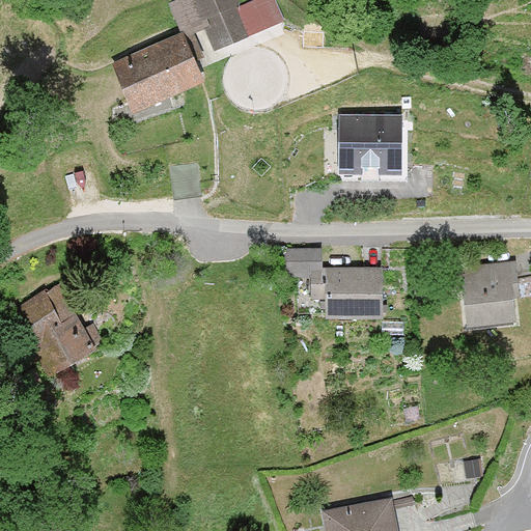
[(277,19),(270,0),(247,0),(236,4),(234,0),(165,0),(178,34),(104,68),(126,115),(200,81),(191,62),(251,37),(248,31),(277,19)]
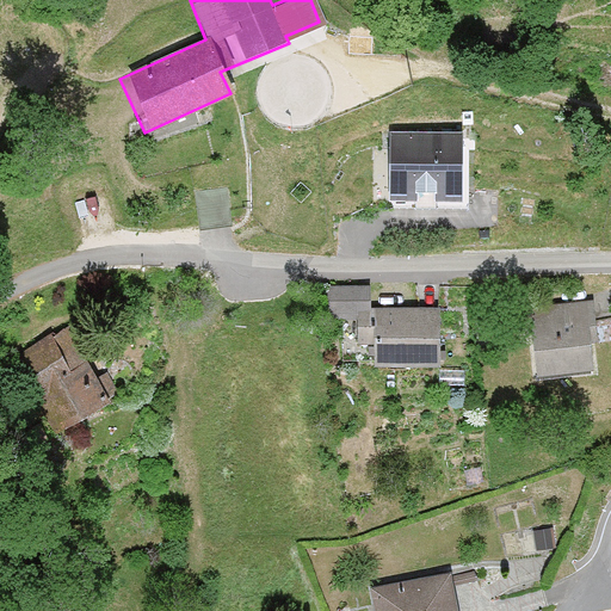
[(462,131),(390,130),(389,198),(462,199),(462,131)]
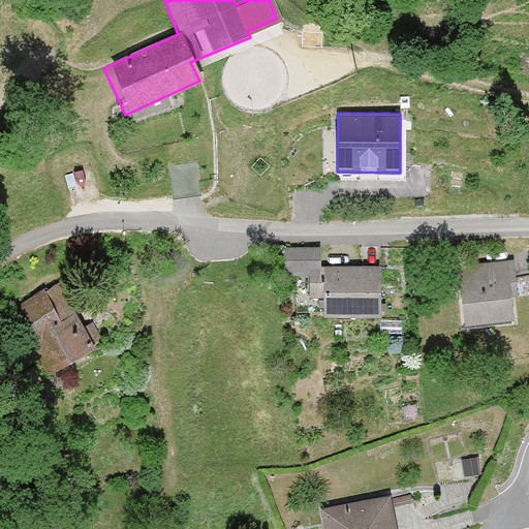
[(319,265),(320,256),(282,256),(282,276),(310,275),(310,298),(323,298),(324,265),(319,265)]
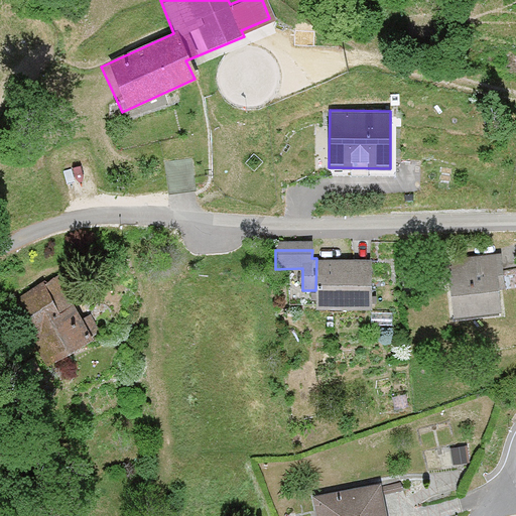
[(447,258),(454,313),(502,307),(499,286),(505,285),(501,252),(447,258)]
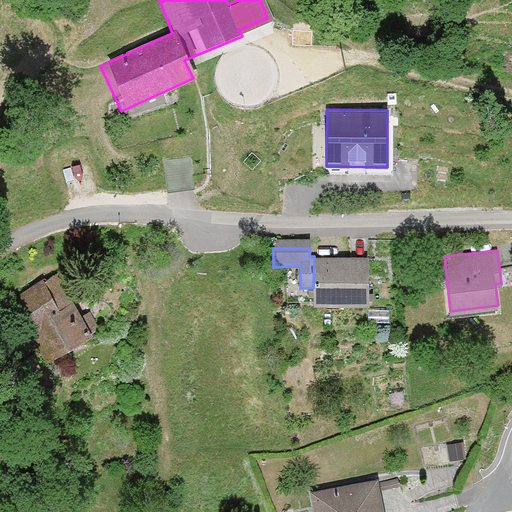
[(312,305),(368,305),(368,256),(314,256),(313,288),(312,305)]
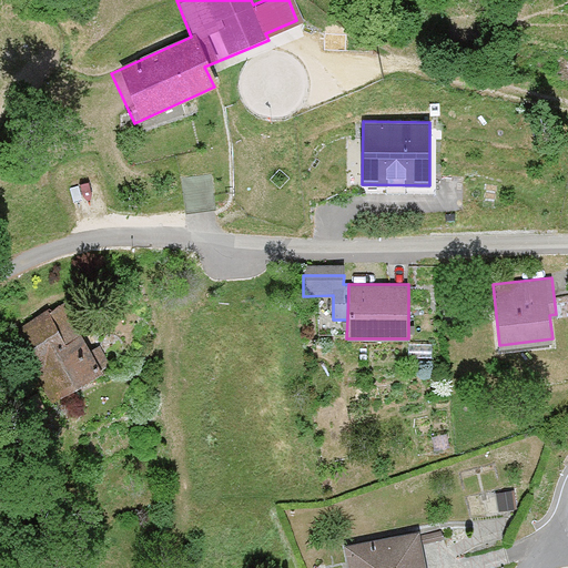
[(12,330),(56,399),(103,369),(75,325),(84,318),(72,298),(47,314),(44,311),(12,330)]
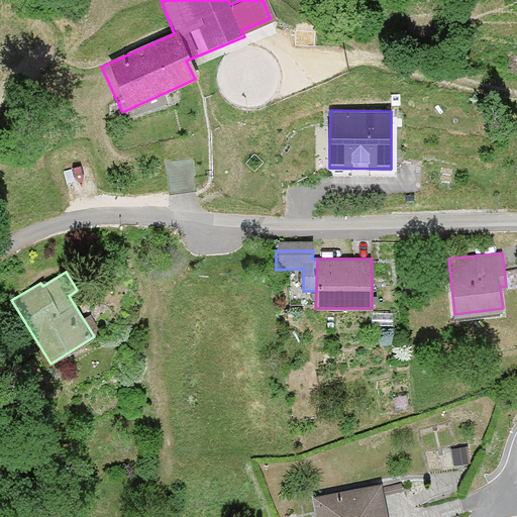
[(468,464),(467,447),(449,448),(450,464),(468,464)]
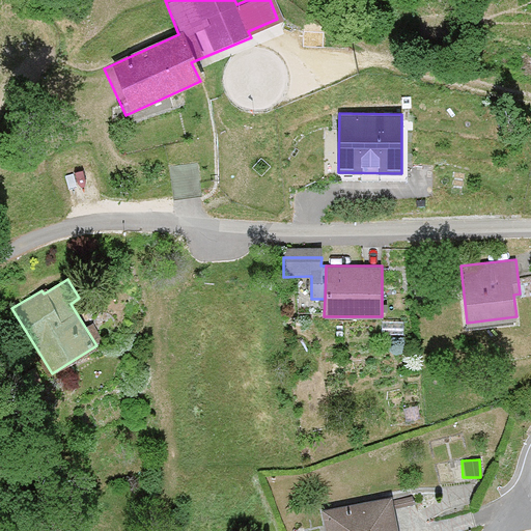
[(395,530),(389,498),(319,512),(323,530),(395,530)]
